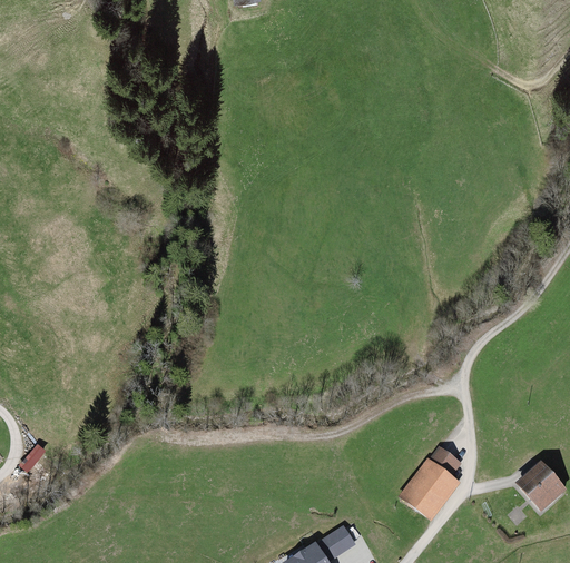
[(38,441),(18,462),(28,471),(48,448),(38,441)]
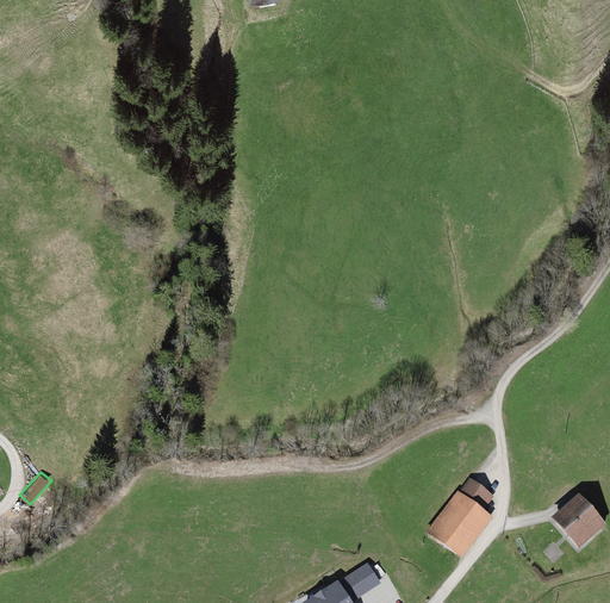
[(424,532),(459,557),(491,514),(480,505),(491,492),(467,474),(424,532)]
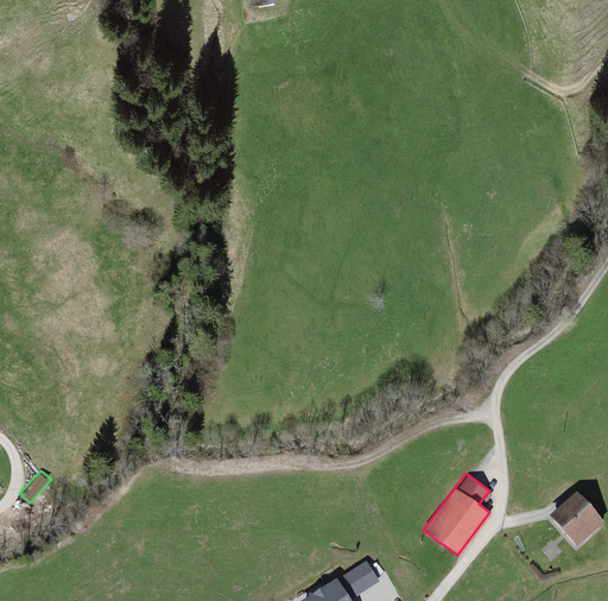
[(578,492),(550,518),(576,546),(605,520),(578,492)]
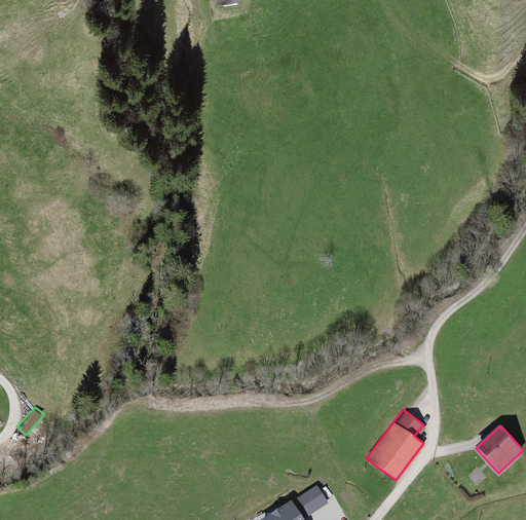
[(337,483),(300,504),(308,519),(316,519),(347,504),(337,483)]
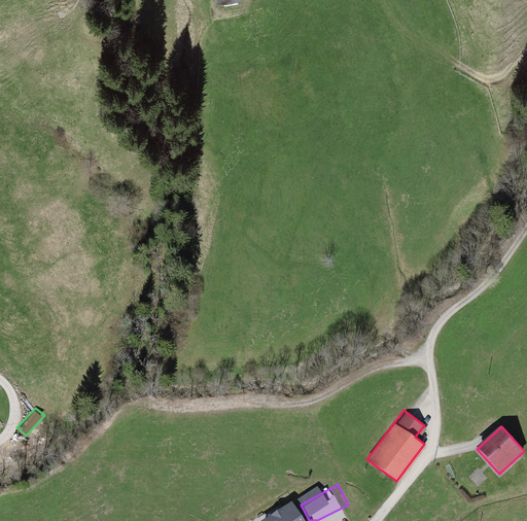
[(305,520),(292,500),(260,520),(261,520),(305,520)]
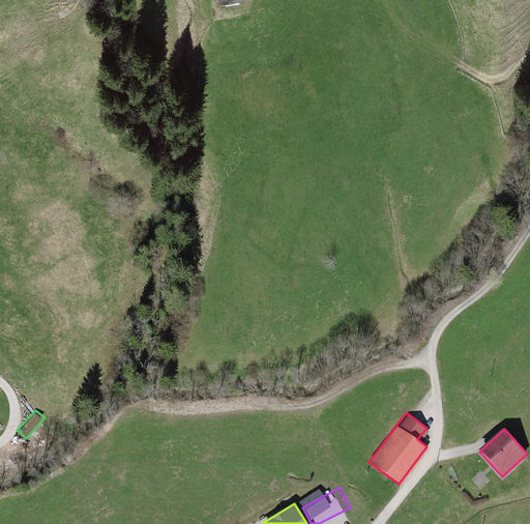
All buildings are outlined.
